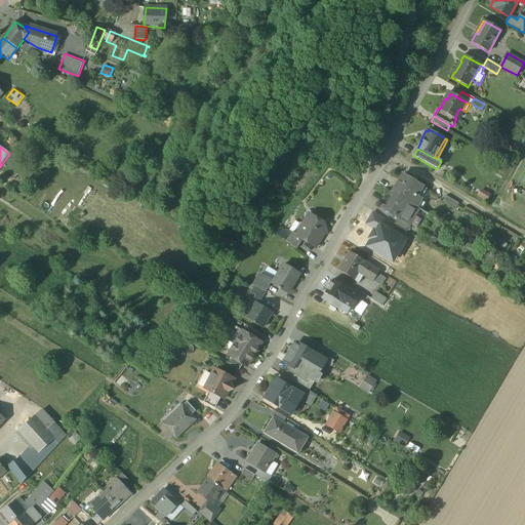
[(402,175),(392,193),(416,207),(420,210),(432,192),(416,184),(416,183),(410,178),(410,179),(402,175)]
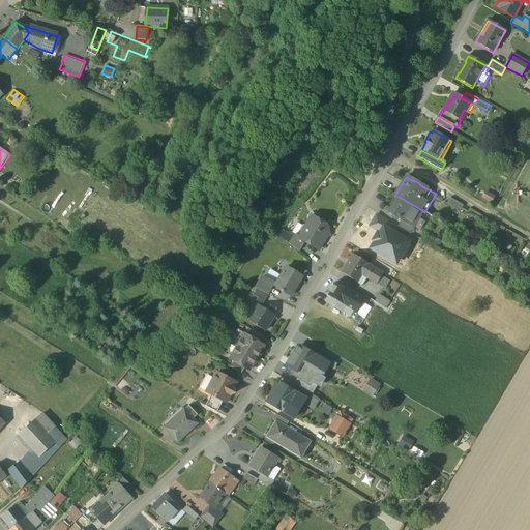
[(484,190),(481,198),(491,203),(495,197),(484,190)]
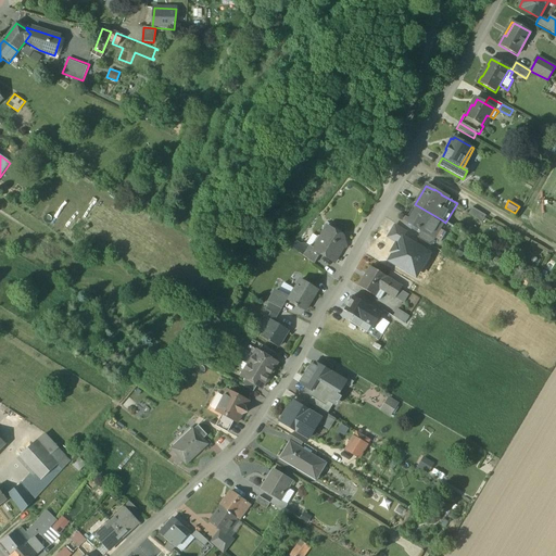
[(430,237),(431,237),(437,228),(441,219),(415,204),(404,222),(421,231),(430,237)]
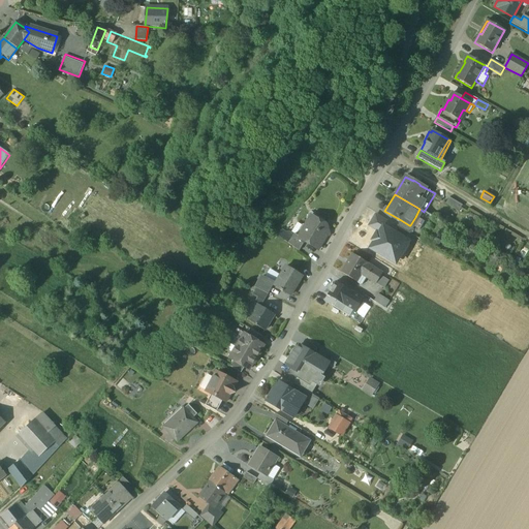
[(445,205),(459,212),(462,206),(448,198),(445,205)]
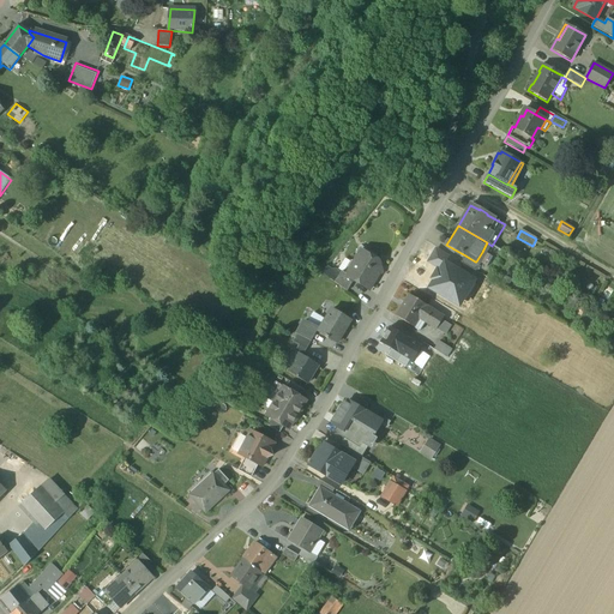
[(437,248),(429,262),(441,269),(445,264),(451,268),(456,259),(437,248)]
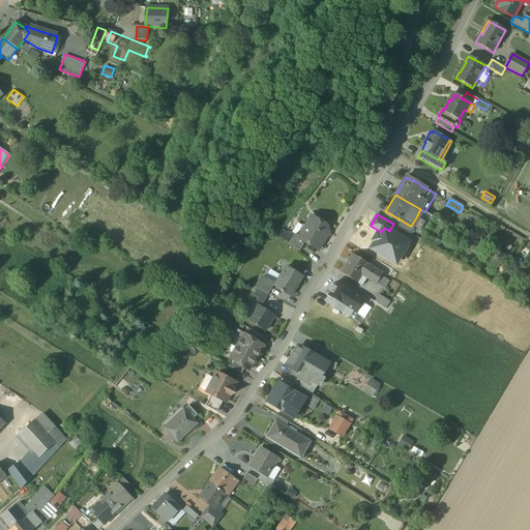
[(305,242),(319,251),(323,242),(322,239),(328,230),(327,226),(312,216),(304,228),(299,237),(297,240),(304,244),(305,242)]
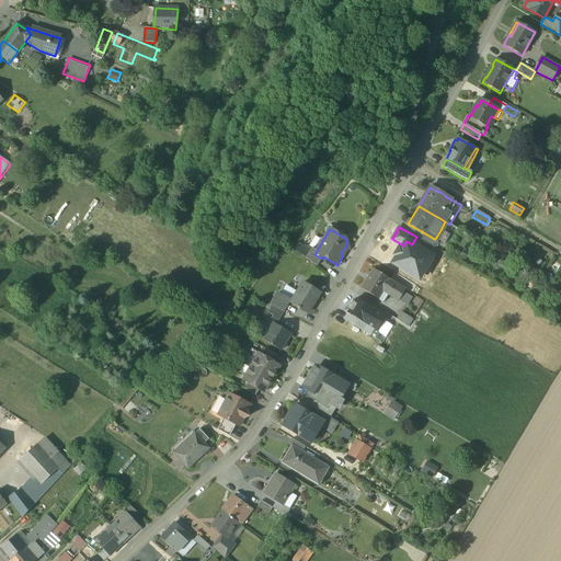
[(449,236),(441,230),(435,239),(438,241),(445,244),(449,236)]
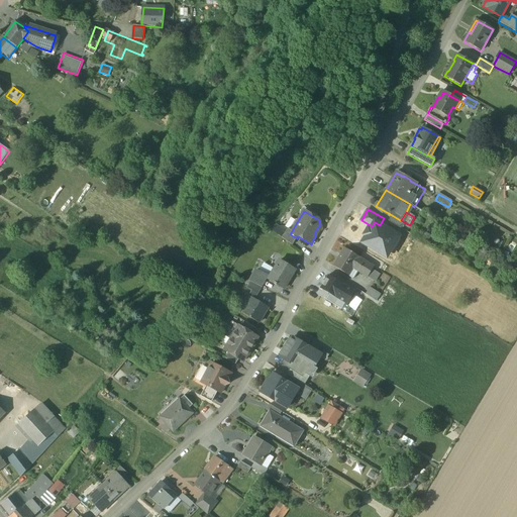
[(388,221),(400,228),(404,222),(401,220),(400,220),(392,215),(388,221)]
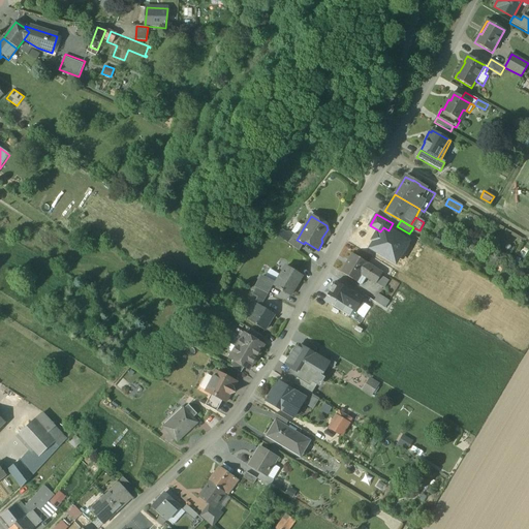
[(297,222),(291,232),(293,235),(294,234),(299,237),(304,227),(297,222)]
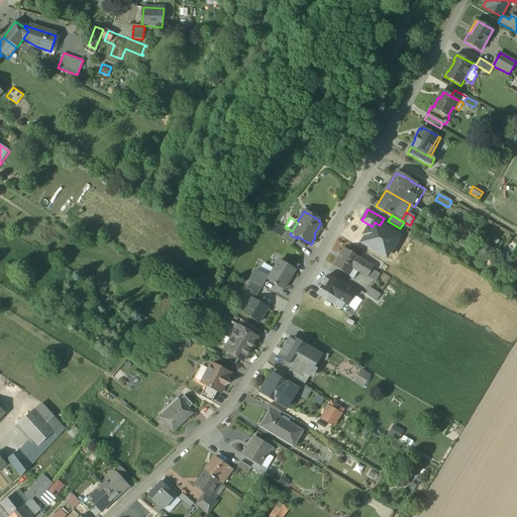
[(366,235),(362,242),(382,254),(388,244),(393,246),(399,236),(380,225),(375,222),(372,226),(370,229),(369,228),(365,234),(366,235)]
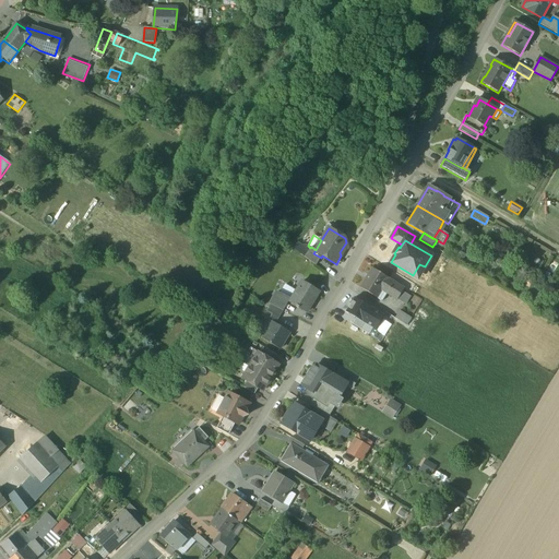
[(293,249),(305,258),(310,248),(308,246),(306,245),(301,245),(298,242),(293,249)]
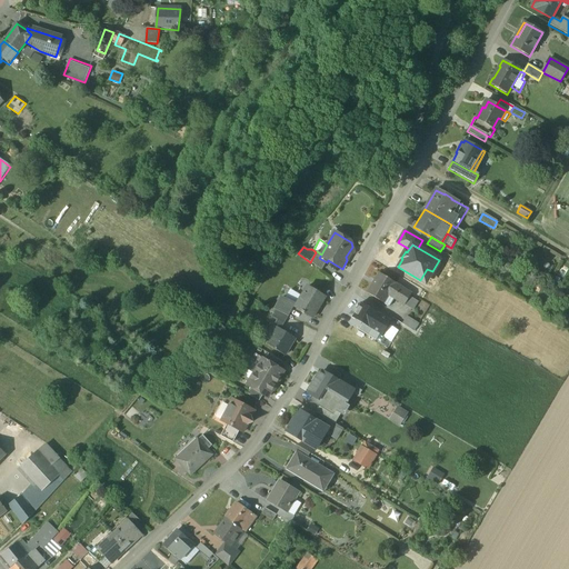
[(310,262),(321,270),(327,262),(319,258),(321,255),(317,251),(316,252),(310,262)]
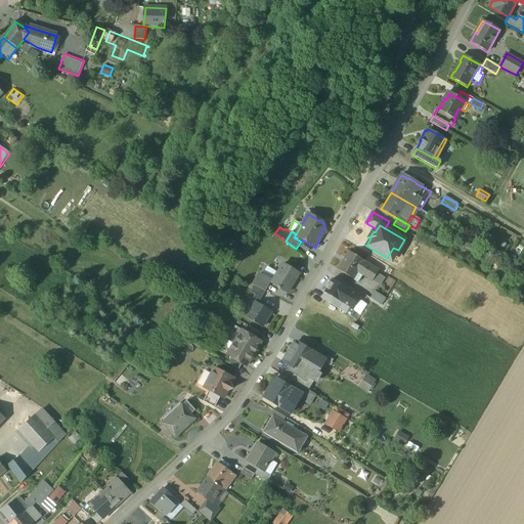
[(338,269),(353,279),(357,272),(364,262),(364,261),(349,252),(338,269)]
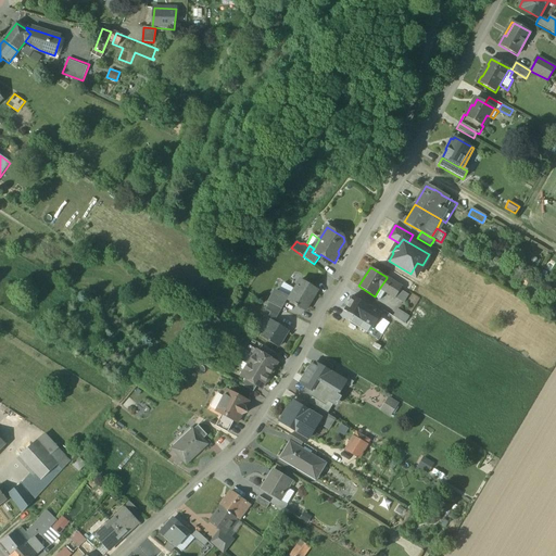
[(384,292),(395,299),(401,290),(402,288),(387,278),(379,289),(384,292)]
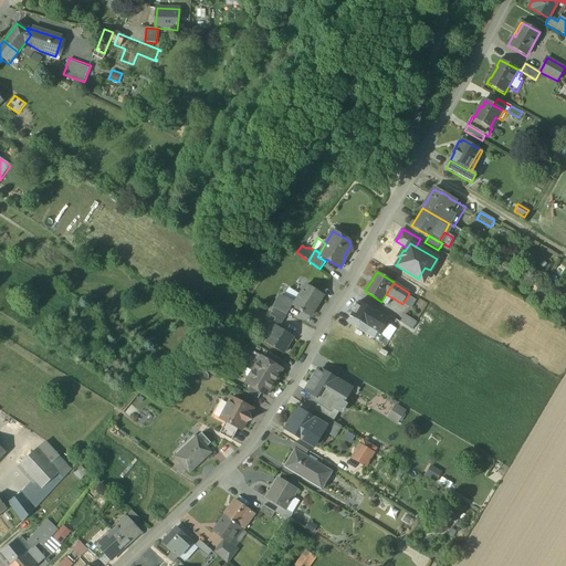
[(303,312),(310,316),(323,295),(306,285),(300,295),(294,304),(293,306),(300,311),(302,313),(303,312)]
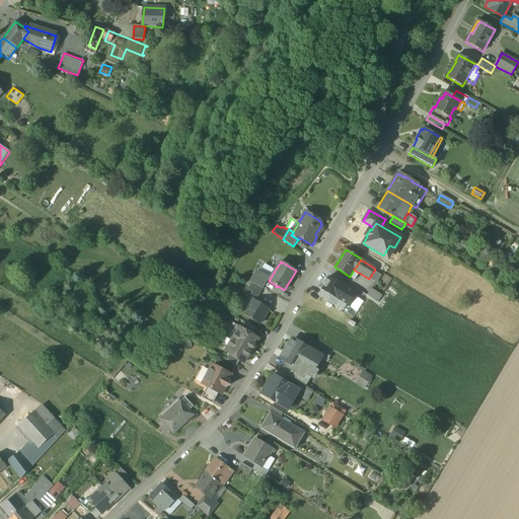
[(265,264),(260,274),(270,279),(275,271),(265,264)]
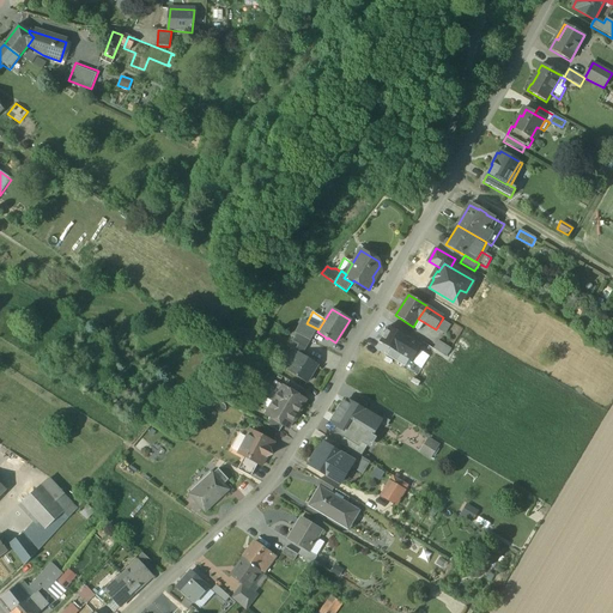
[(418,319),(413,327),(419,331),(424,322),(418,319)]
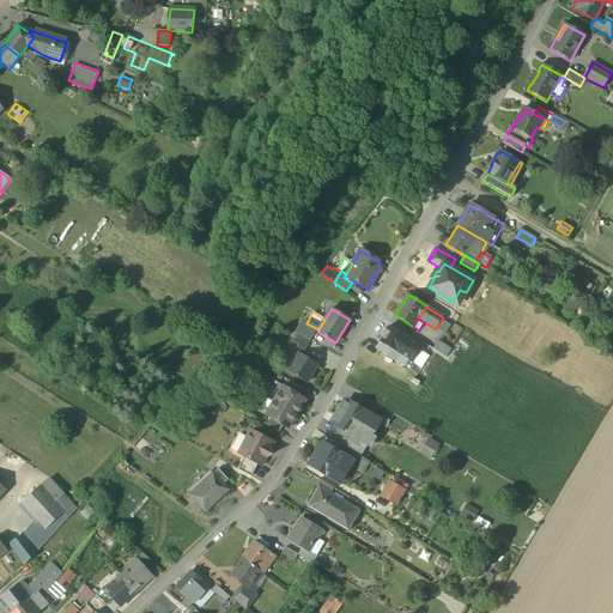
[(442,320),(436,329),(444,334),(450,326),(442,320)]
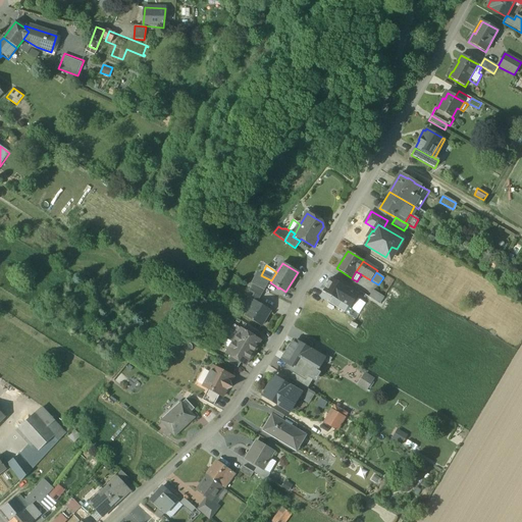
[(252,284),(253,284),(264,291),(269,281),(270,282),(271,280),(261,275),(257,274),(252,284)]
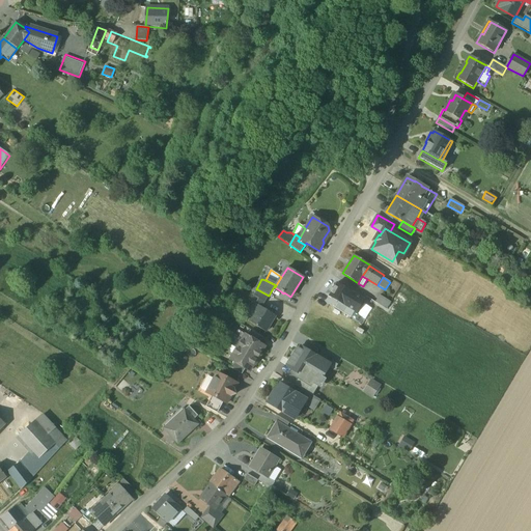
[(336,282),(329,297),(338,302),(354,311),(357,313),(365,300),(336,282)]
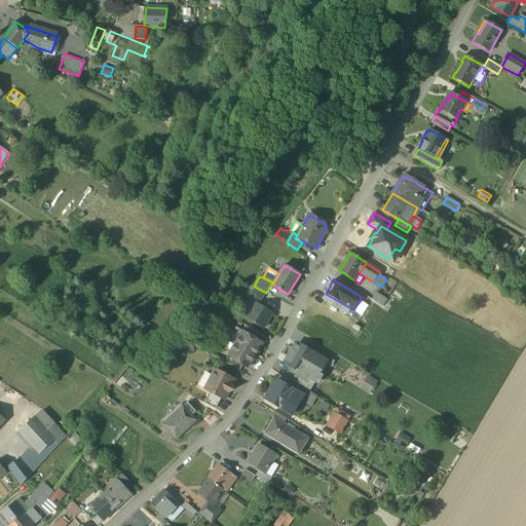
[(263,299),(266,293),(255,287),(251,294),(256,296),(263,299)]
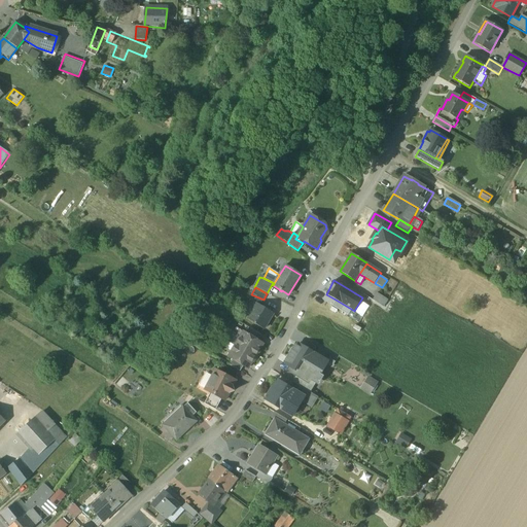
[(373,300),(383,307),(388,300),(377,293),(373,300)]
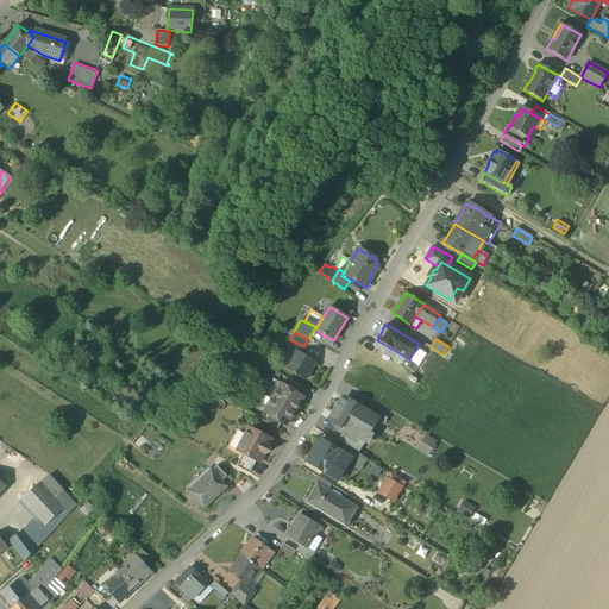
[(305,346),(296,343),(293,350),(294,350),(297,352),(297,351),(300,353),(305,346)]
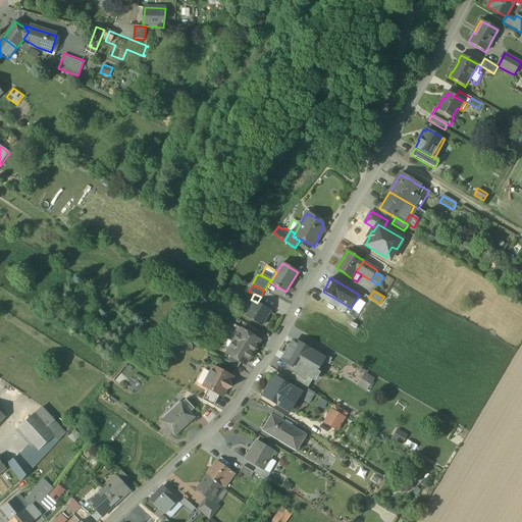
[(328,303),(345,312),(348,306),(332,297),(328,303)]
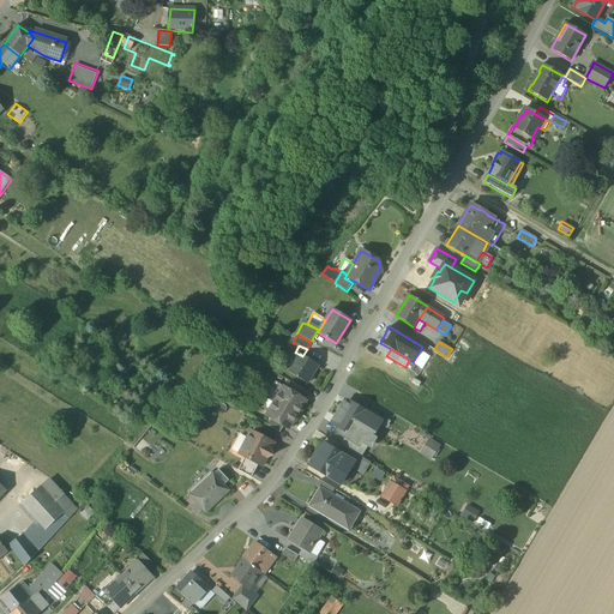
[(289,373),(307,384),(318,365),(302,356),(300,354),(300,355),(296,353),(286,371),(289,373)]
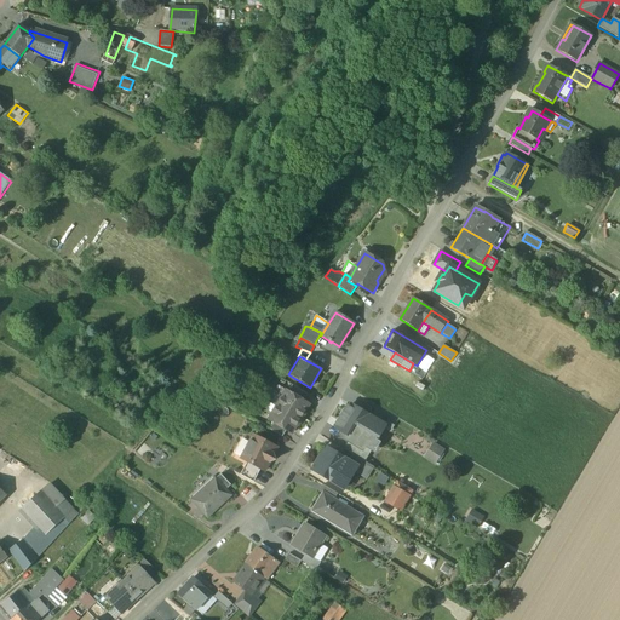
[(274,394),(282,399),(287,391),(277,386),(274,394)]
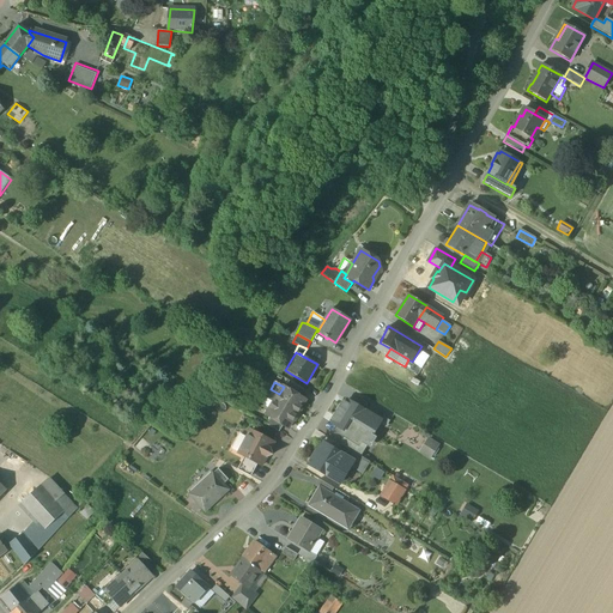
[(289,390),(302,398),(305,390),(292,383),(289,390)]
